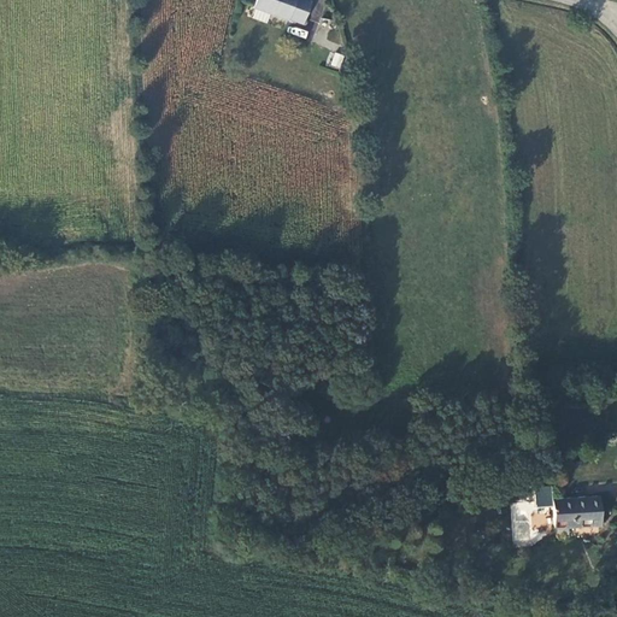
[(256,0),(253,7),(287,21),(288,17),(303,22),(310,1),(306,0),(256,0)]
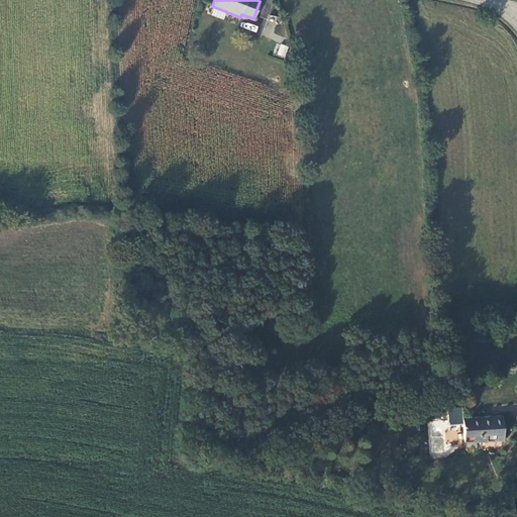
[(284,58),(288,46),(280,43),(276,55),(284,58)]
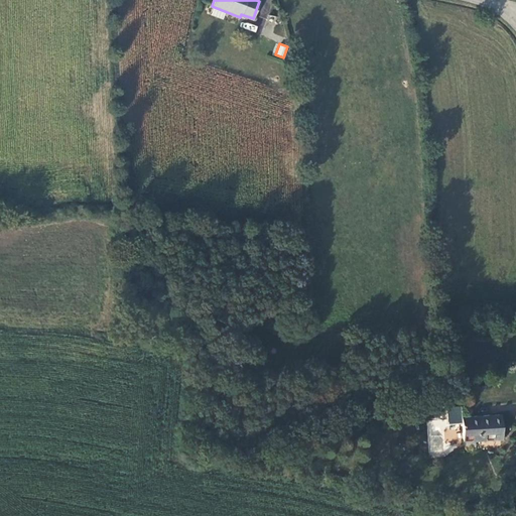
[(447,407),(448,423),(463,423),(462,406),(447,407)]
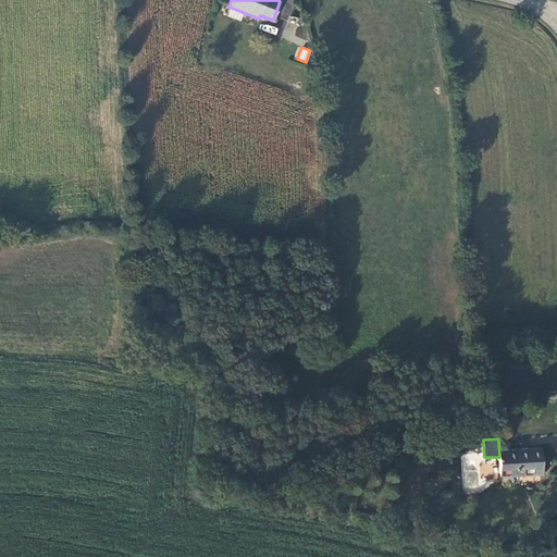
[(540,448),(499,450),(500,475),(542,472),(540,448)]
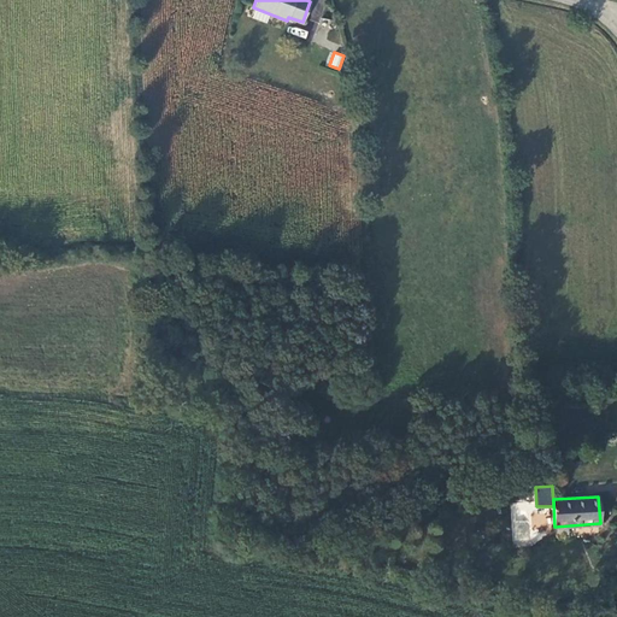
[(547,511),(530,516),(535,532),(552,526),(547,511)]
